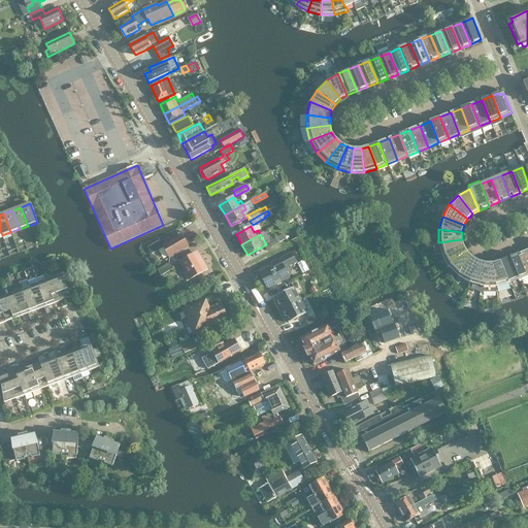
[(279,242),(286,238),(284,234),(266,244),(264,245),(266,250),(279,243),(279,242)]
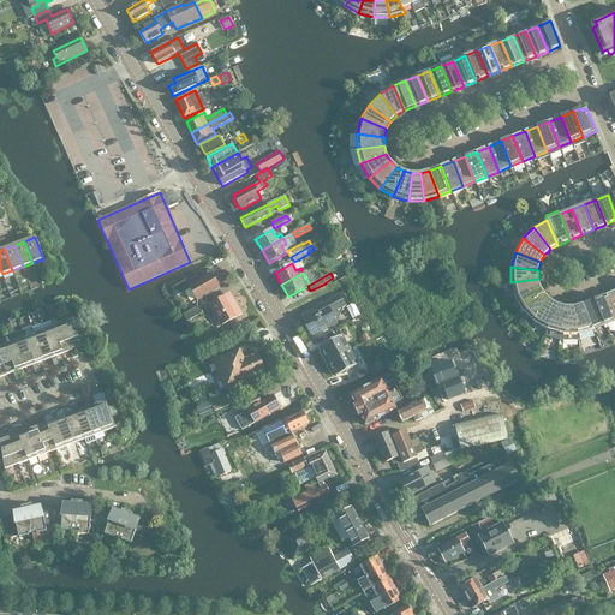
[(220,288),(212,274),(190,286),(186,280),(172,288),(177,297),(185,292),(191,288),(197,300),(220,288)]
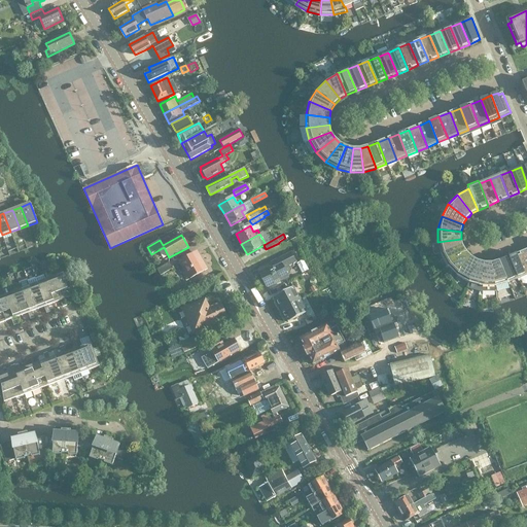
[(442,255),(463,246),(461,239),(437,242),(442,255)]
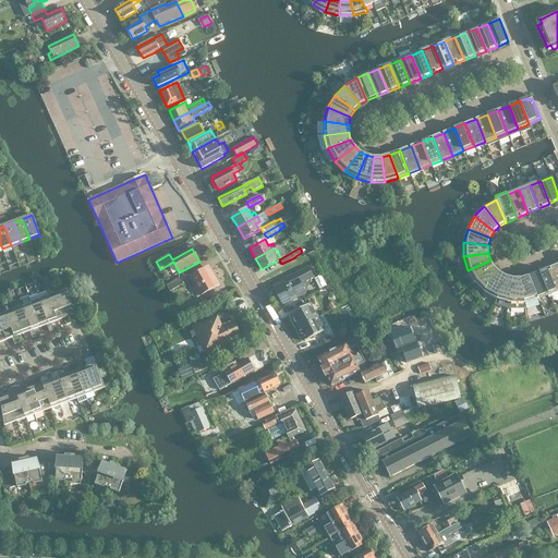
[(474,282),(494,267),(490,261),(468,270),(474,282)]
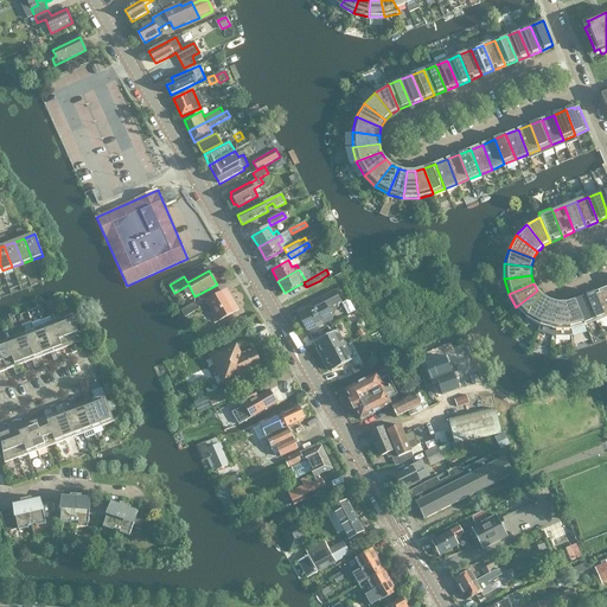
[(195,296),(189,285),(183,288),(190,300),(195,296)]
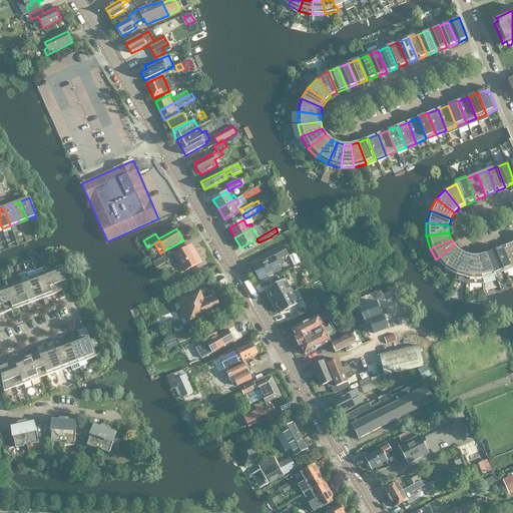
[(282,270),(278,262),(289,255),(284,245),(263,255),(266,261),(252,267),(260,281),(282,270)]
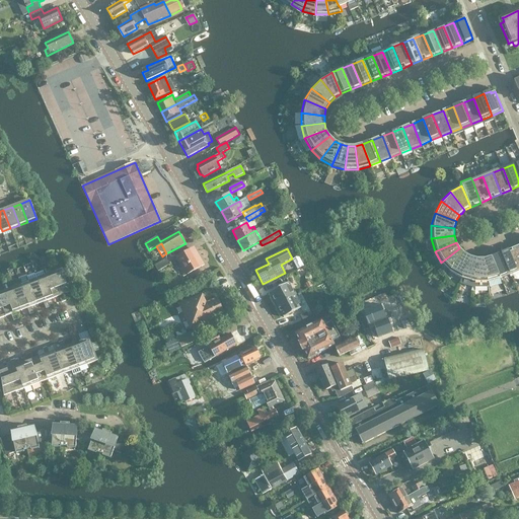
[(450,272),(464,253),(459,248),(441,263),(450,272)]
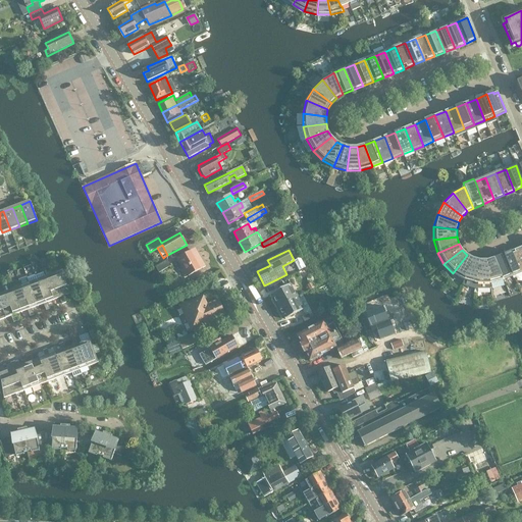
[(521,272),(521,267),(515,250),(505,254),(514,275),(521,272)]
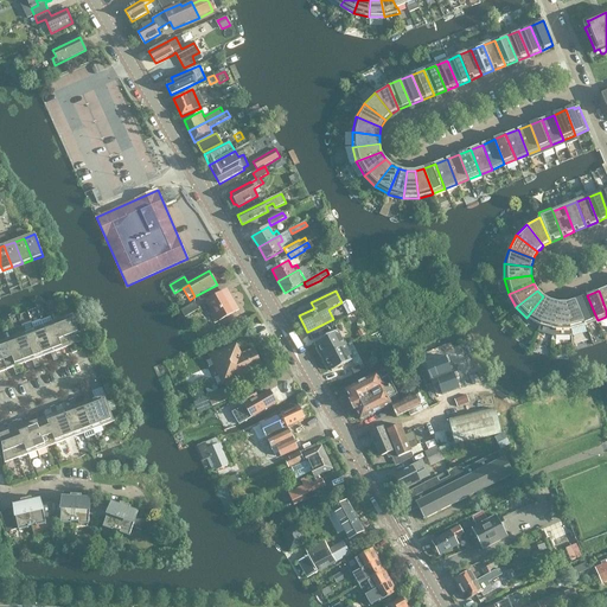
[(240,310),(228,292),(219,296),(219,299),(218,300),(215,295),(206,301),(213,313),(216,312),(221,320),(240,310)]
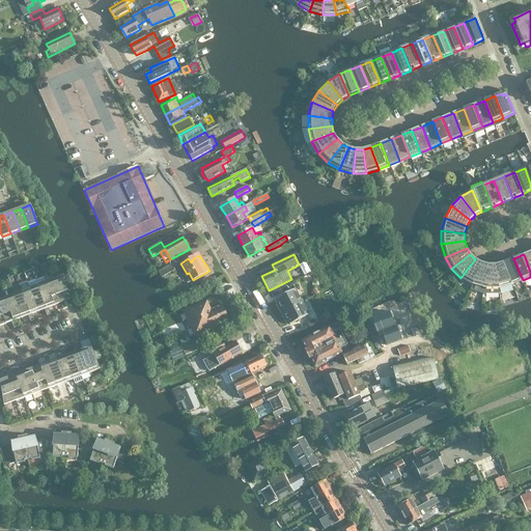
[(523,280),(513,258),(503,263),(512,285),(523,280)]
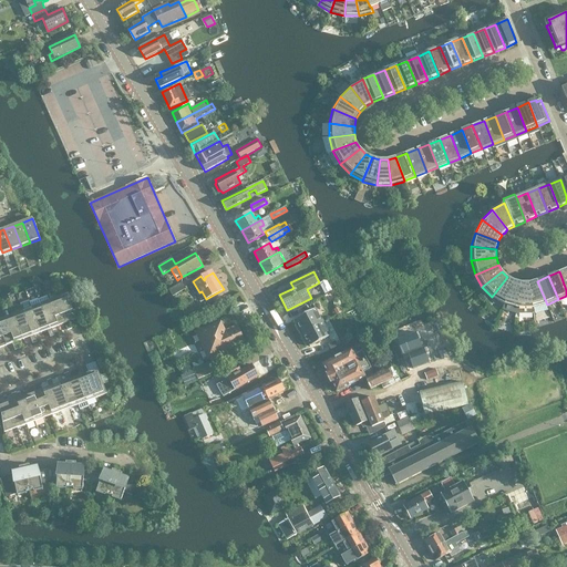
[(504,305),(514,281),(507,277),(492,297),(504,305)]
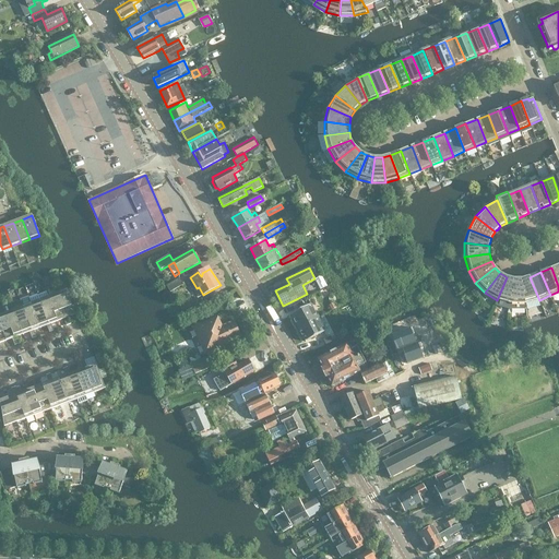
[(511,304),(514,278),(507,277),(497,300),(496,304),(510,308),(511,304)]
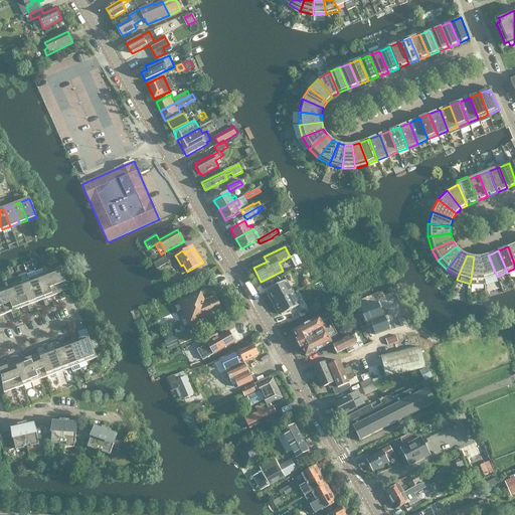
[(497,277),(488,255),(481,258),(484,280),(496,277),(497,277)]
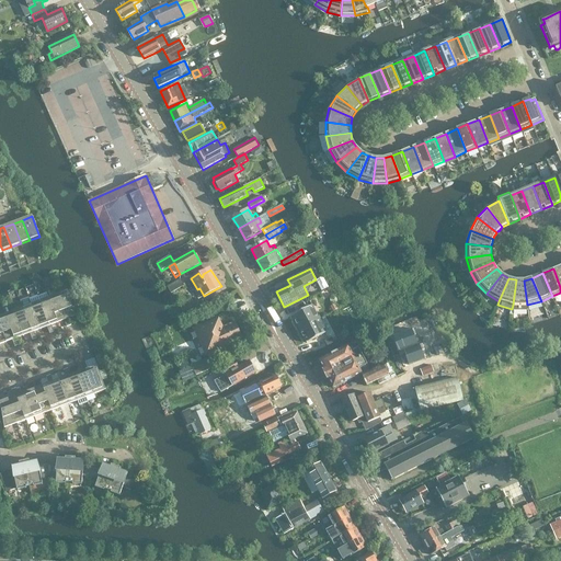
[(171,294),(184,286),(181,279),(167,287),(171,294)]
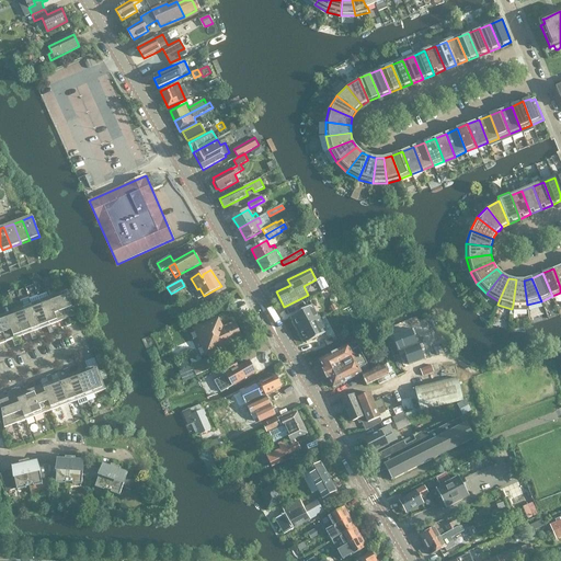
[(527,305),(524,281),(516,279),(513,305),(512,309),(527,309),(527,305)]
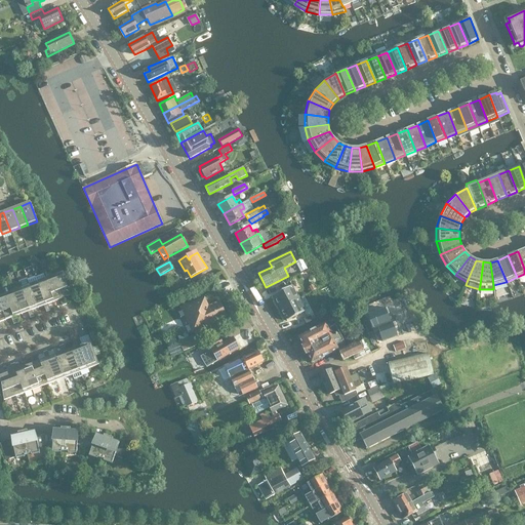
[(73,295),(64,272),(53,276),(63,298),(65,298),(73,295)]
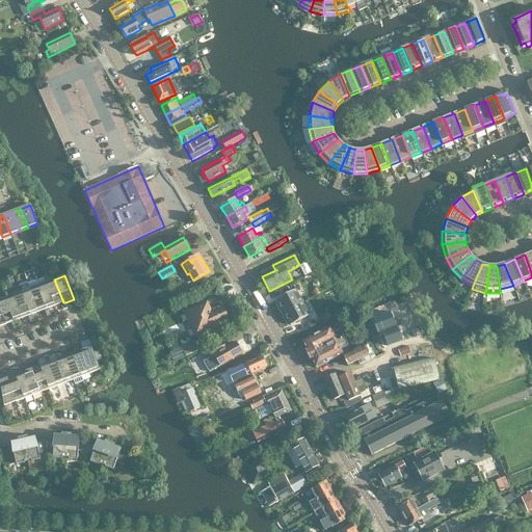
[(63,302),(54,280),(46,283),(55,306),(61,303),(63,302)]
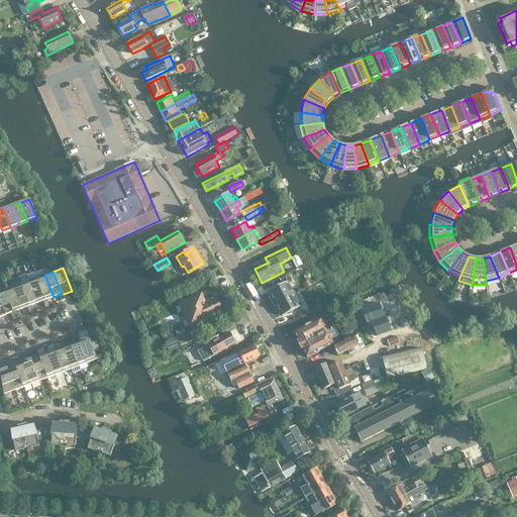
[(54,297),(44,275),(37,278),(45,300),(47,300),(54,297)]
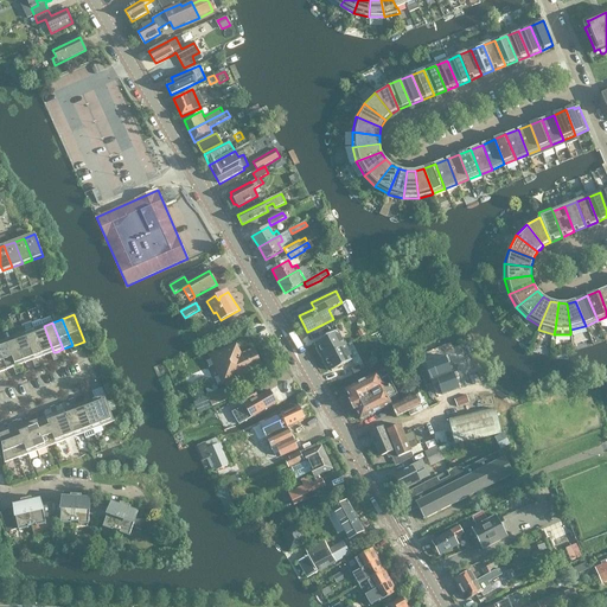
[(334,332),(331,325),(313,332),(317,339),(334,332)]
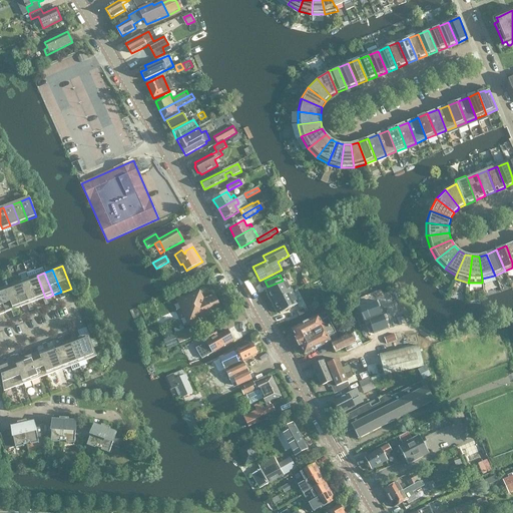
[(45,298),(37,276),(29,279),(37,301),(43,299),(45,298)]
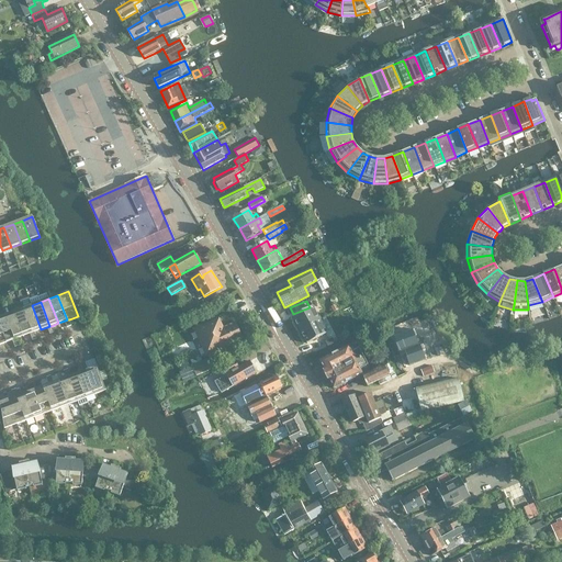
[(41,329),(32,305),(23,308),(32,333),(34,333),(41,329)]
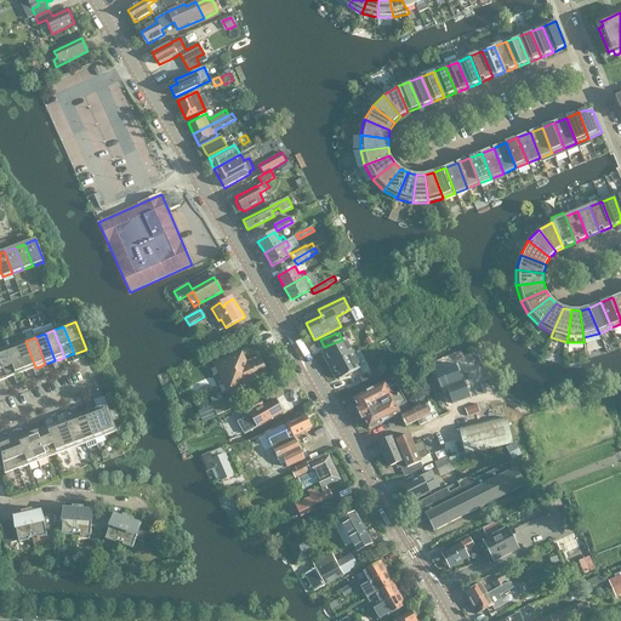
[(324,349),(331,365),(353,354),(345,339),(324,349)]
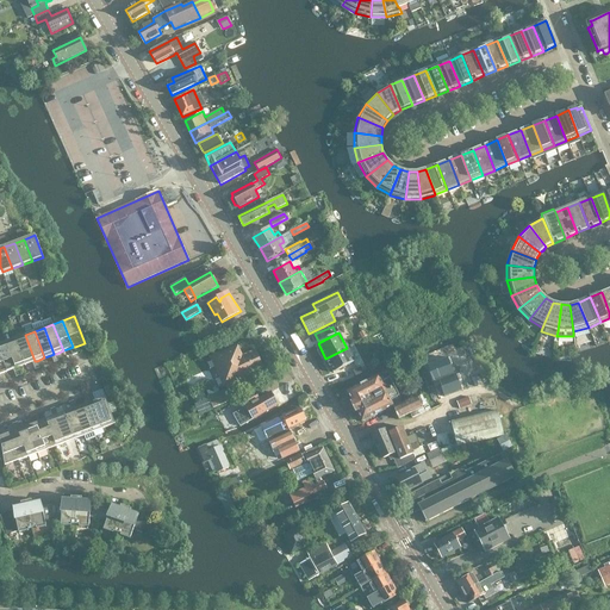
[(35,361),(25,335),(16,338),(25,365),(32,362),(35,361)]
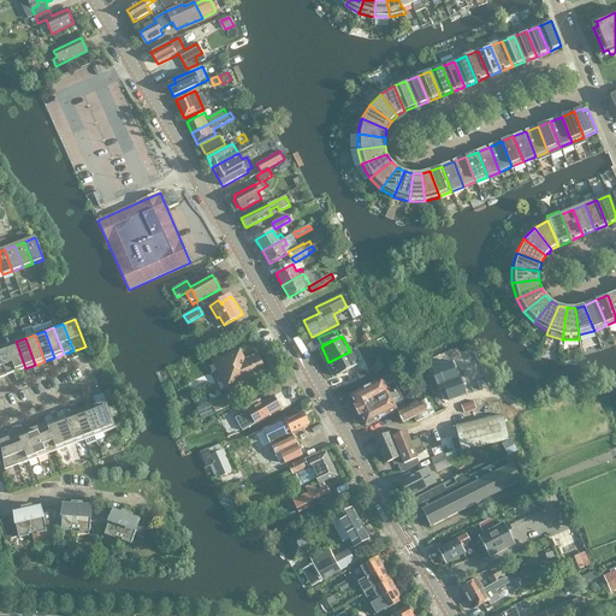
[(25,368),(16,342),(6,345),(16,372),(18,372),(25,368)]
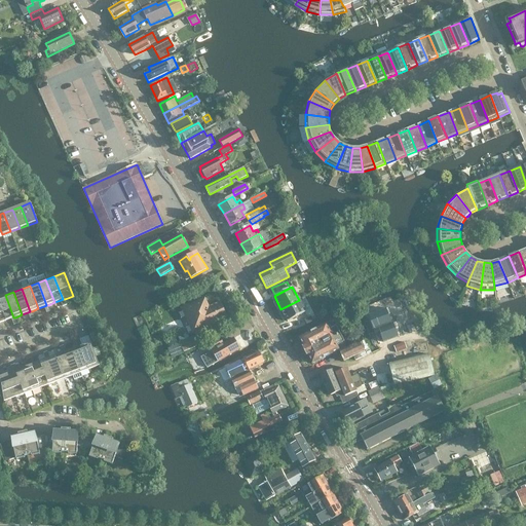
[(13,317),(5,295),(0,296),(0,306),(5,321),(11,318),(13,317)]
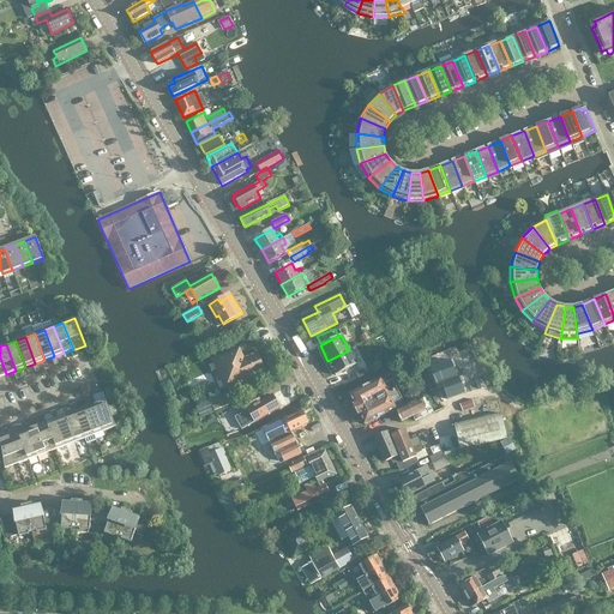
[(265,372),(257,353),(244,359),(240,349),(212,361),(226,390),(265,372)]
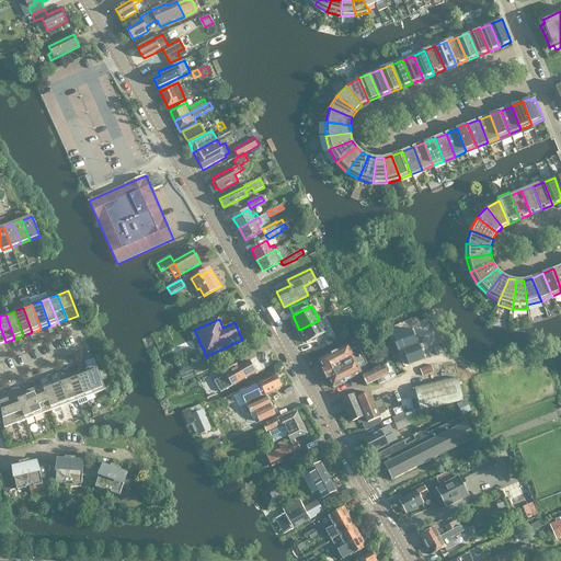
[(325,333),(319,320),(299,330),(307,343),(325,333)]
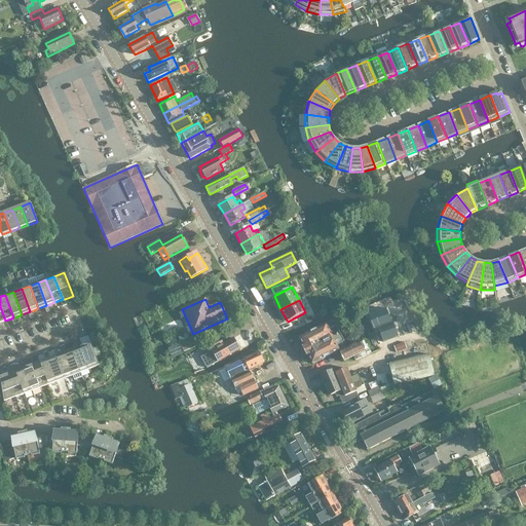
[(304,351),(340,334),(336,326),(332,328),(330,325),(327,327),(326,325),(299,338),(304,347),(302,347),(304,351)]
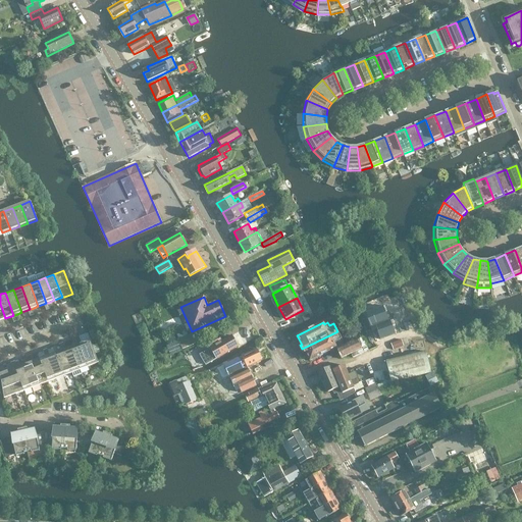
[(310,361),(345,344),(337,331),(302,349),(304,353),(306,353),(310,361)]
